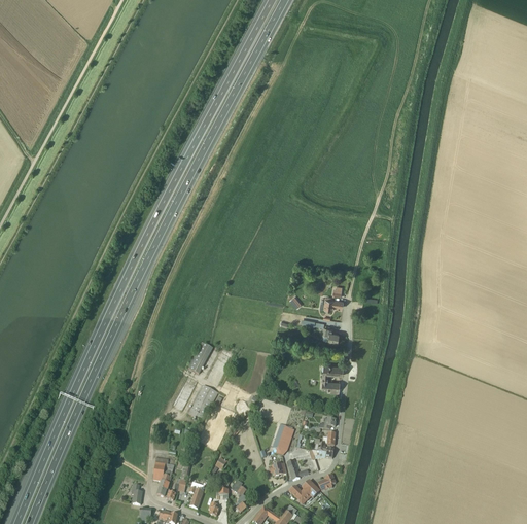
[(342,285),(337,285),(337,287),(334,287),(332,293),(341,294),(342,285)]
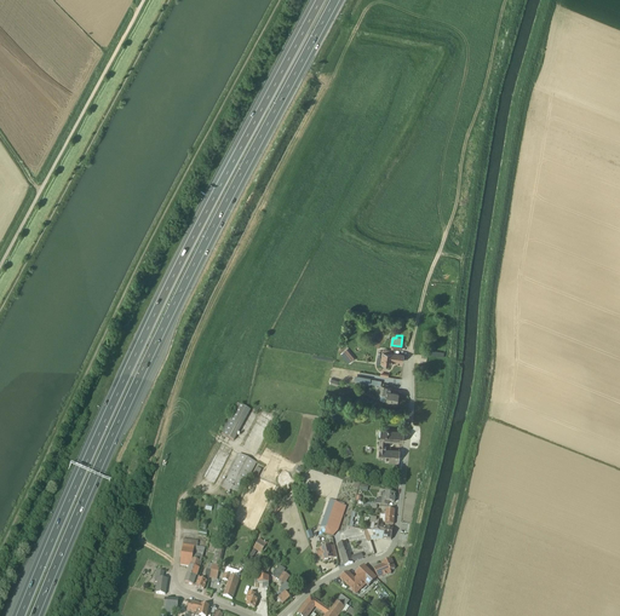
[(389,346),(383,346),(380,361),(391,362),(392,356),(403,358),(405,352),(389,350),(389,346)]
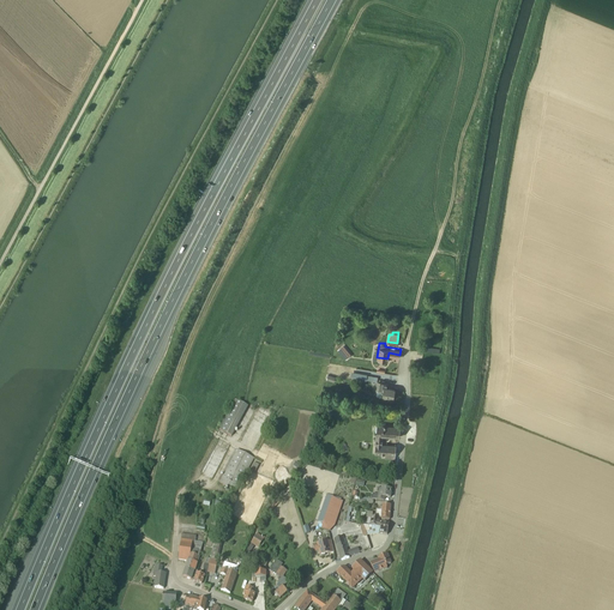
[(387,385),(389,381),(378,379),(377,388),(383,390),(383,393),(393,396),(395,386),(387,385)]
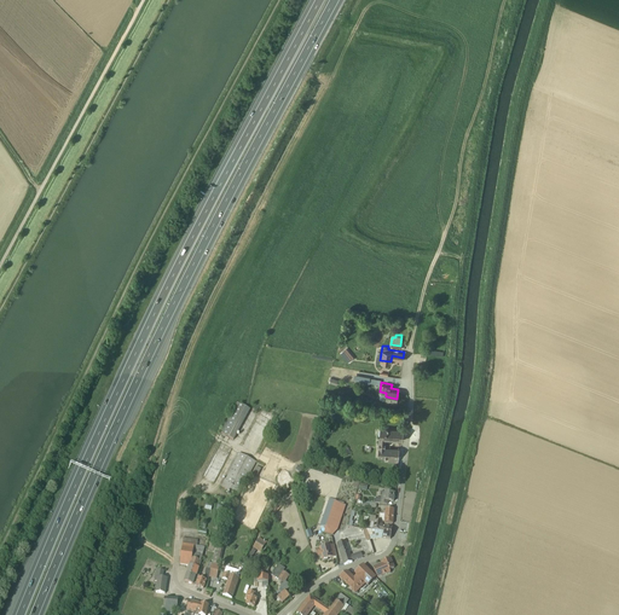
[(220,430),(233,436),(249,406),(237,400),(220,430)]
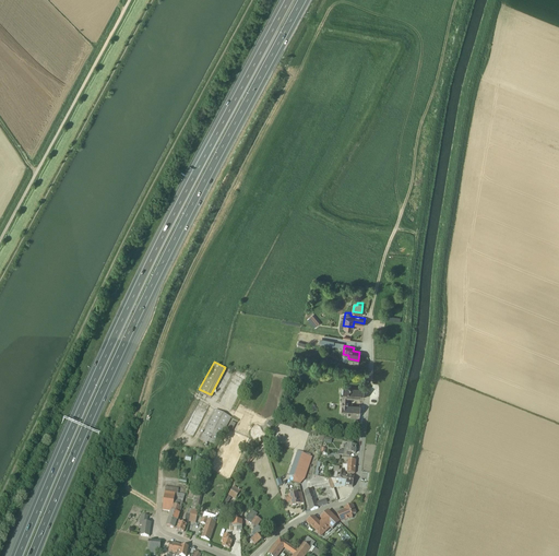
[(228,387),(240,390),(247,371),(237,368),(236,371),(238,371),(236,378),(233,376),(228,387)]
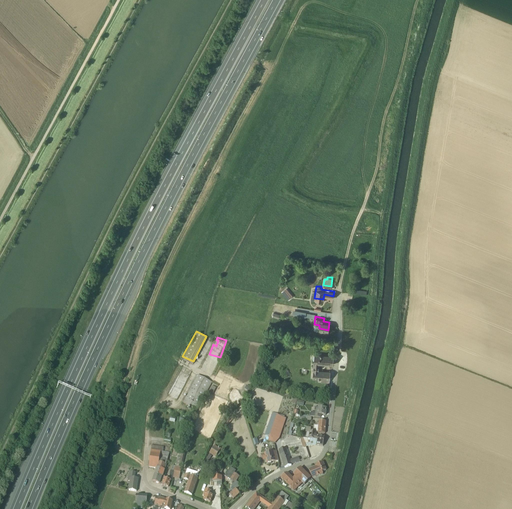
[(313,376),(329,377),(330,377),(330,369),(319,369),(319,361),(333,362),(334,353),(314,352),(314,361),(313,360),(313,369),(313,376)]
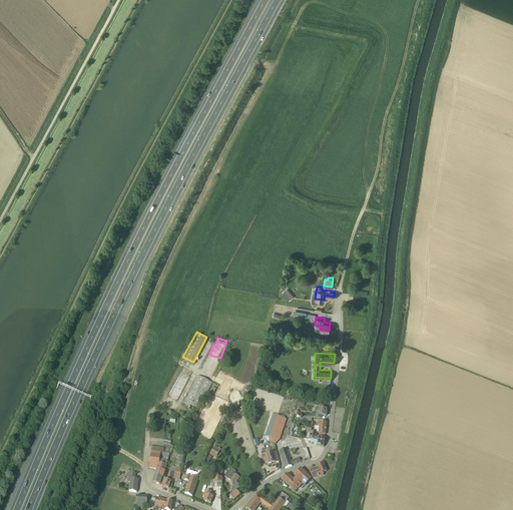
[(184,401),(197,408),(212,380),(198,373),(184,401)]
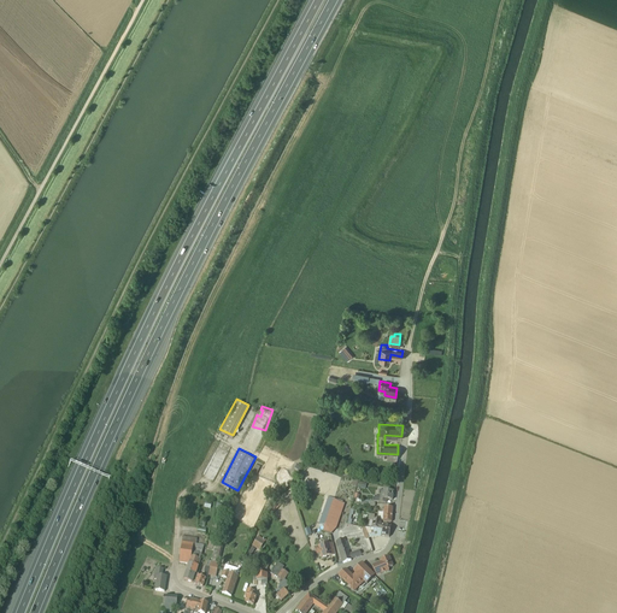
[(387,500),(388,496),(393,496),(394,489),(380,487),(378,494),(375,493),(374,497),(387,500)]
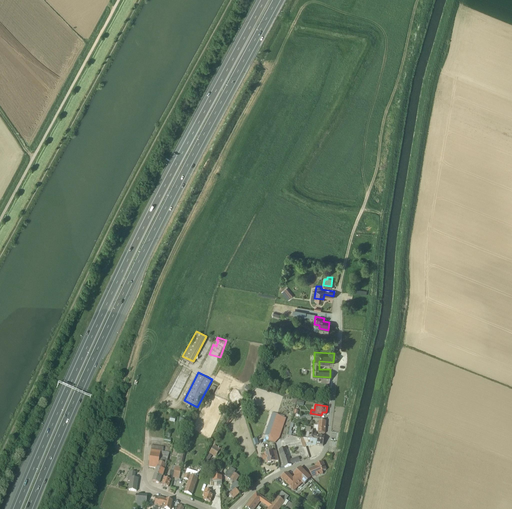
[(265,432),(270,433),(277,412),(277,411),(272,409),(265,432)]
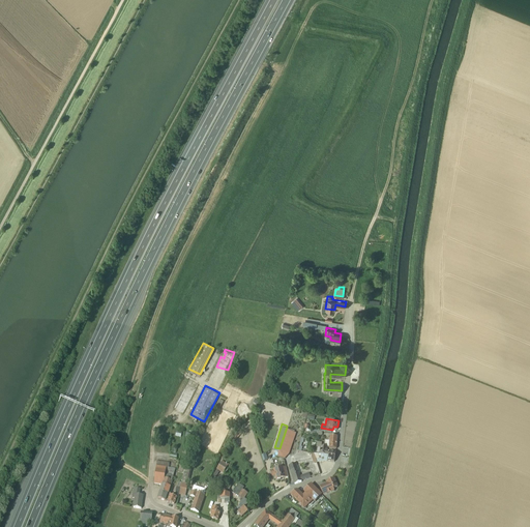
[(280,448),(277,454),(285,456),(289,450),(296,430),(287,427),(280,448)]
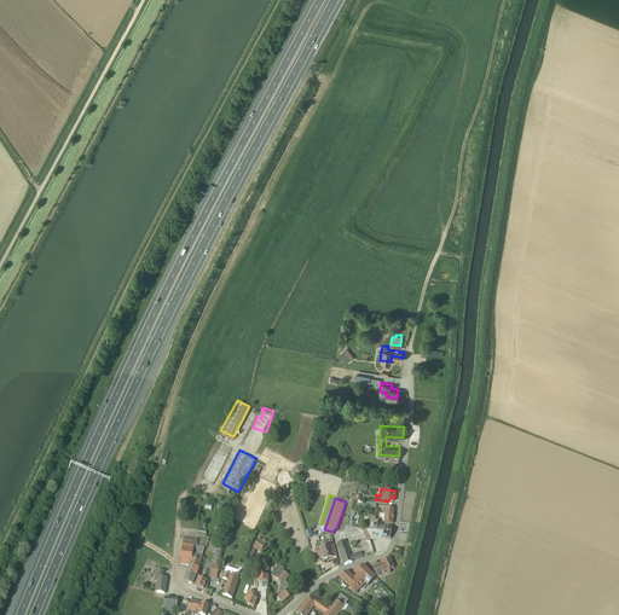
[(394,506),(386,505),(386,508),(383,508),(383,511),(386,511),(385,520),(393,521),(394,506)]
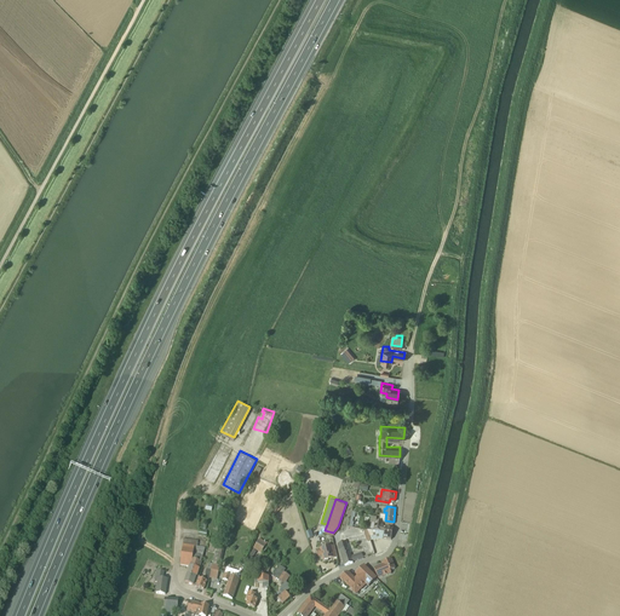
[(349,523),(354,524),(355,519),(357,520),(360,510),(352,508),(349,523)]
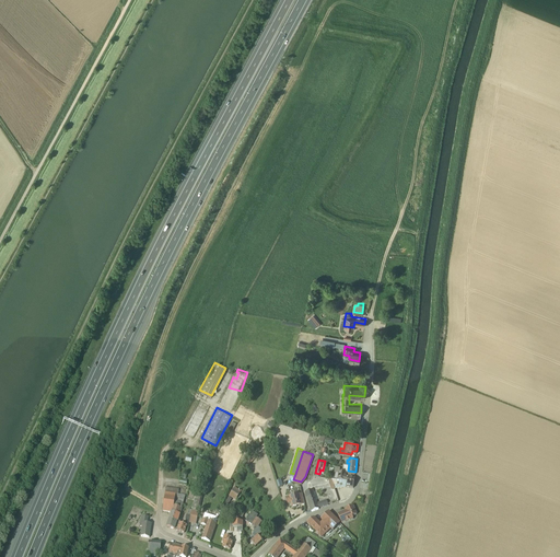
[(356,475),(346,473),(347,470),(340,468),(340,465),(335,464),(335,470),(336,470),(335,476),(348,478),(347,484),(353,485),(356,475)]
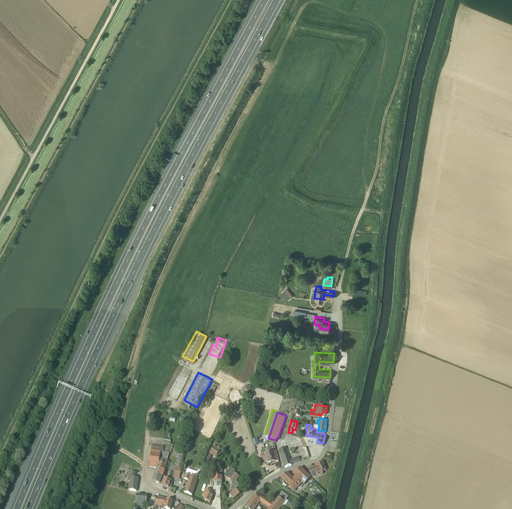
[(215,454),(221,446),(215,442),(209,450),(215,454)]
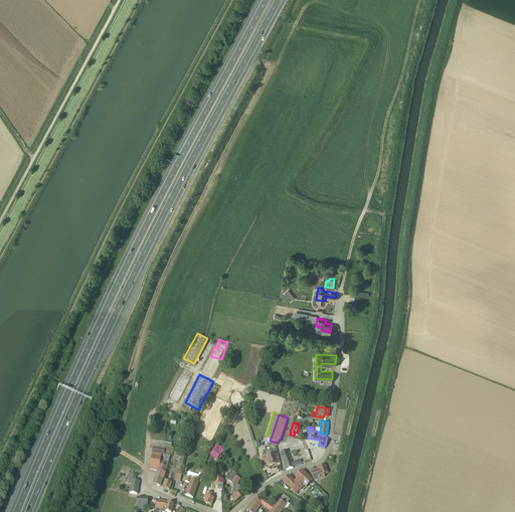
[(153,446),(153,451),(150,467),(158,468),(166,470),(168,465),(167,465),(171,453),(163,452),(164,447),(153,446)]
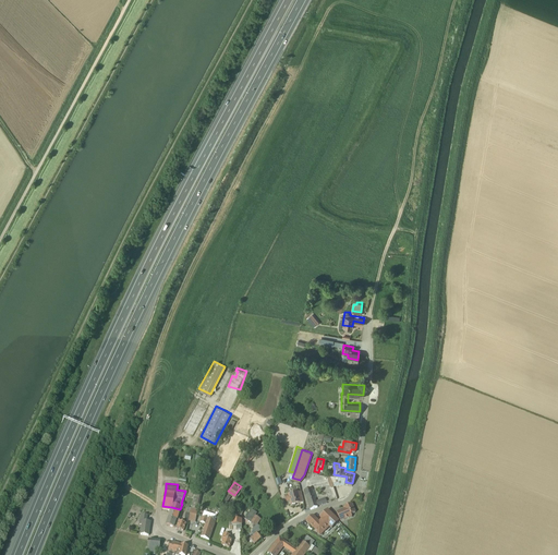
[(327,501),(325,496),(316,499),(313,491),(312,486),(310,486),(310,485),(304,487),(306,493),(311,507),(318,504),(317,504),(327,501)]
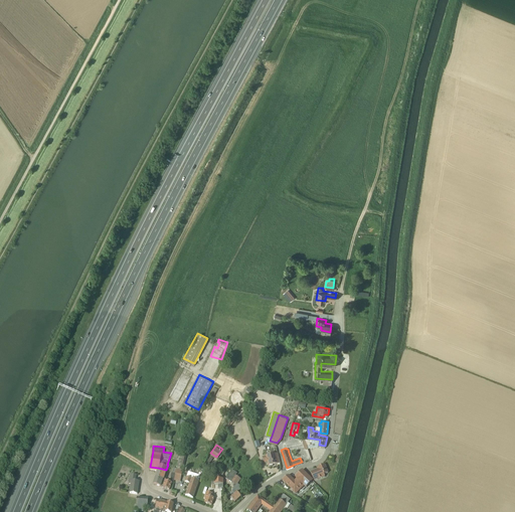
[(279,451),(278,451),(267,453),(263,454),(264,460),(268,459),(269,463),(281,461),(279,451)]
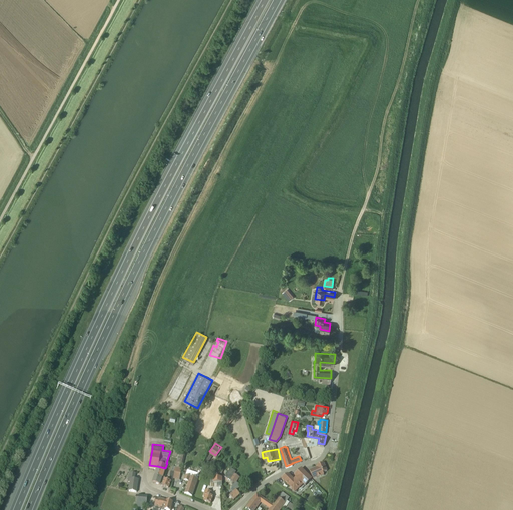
[(173,476),(174,476),(179,477),(182,467),(181,466),(184,452),(179,451),(176,465),(173,476)]
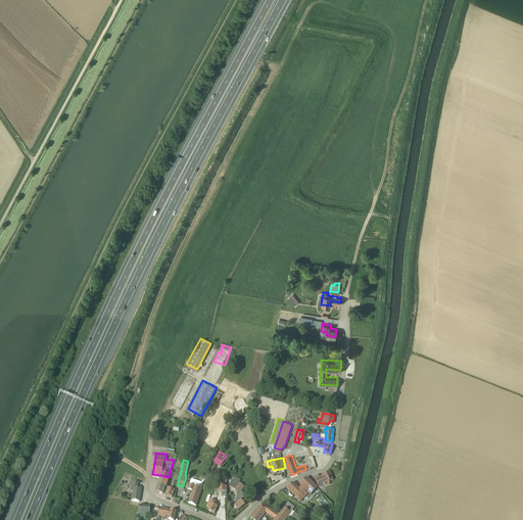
[(333,477),(329,470),(325,471),(326,473),(316,477),(319,485),(330,481),(329,479),(333,477)]
